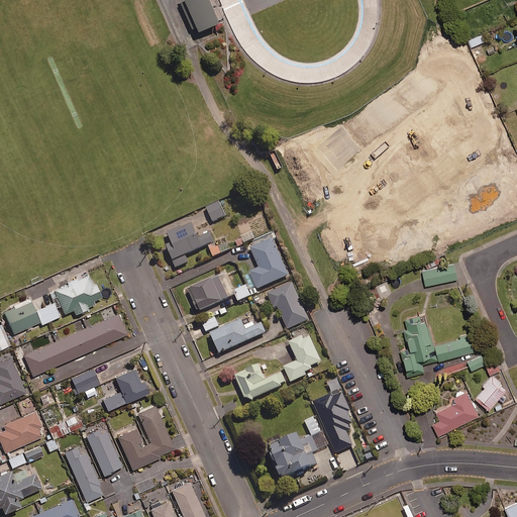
[(220,26),(208,0),(183,0),(185,2),(181,3),(193,31),(196,29),(199,35),(220,26)]
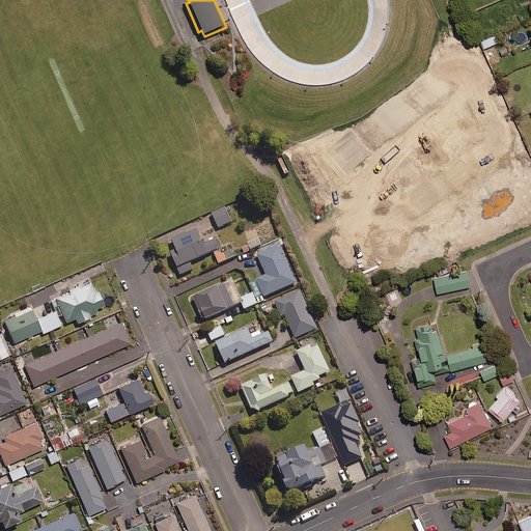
[(499,43),(496,35),(480,42),(483,49),(499,43)]
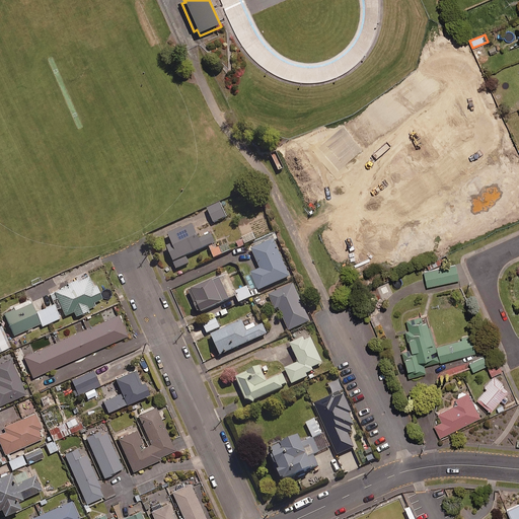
[(221,205),(209,211),(215,225),(228,219),(221,205)]
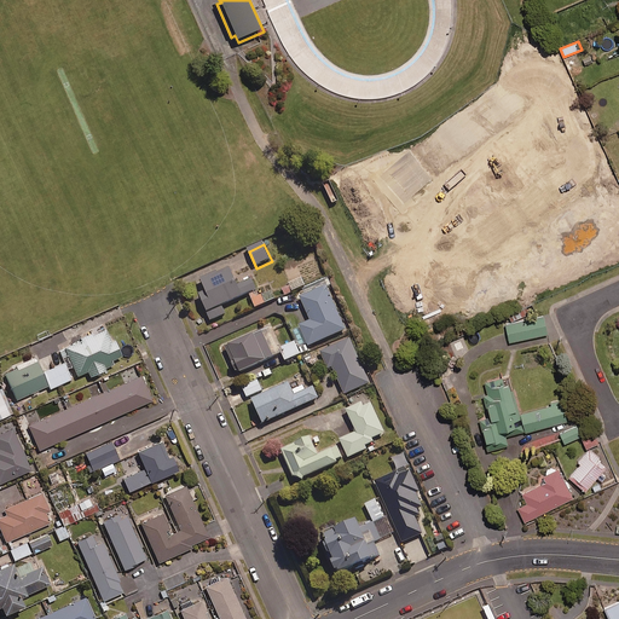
[(232,270),(203,282),(209,295),(202,299),(213,323),(227,317),(224,310),(244,301),(244,300),(259,293),(254,282),(239,288),(232,270)]
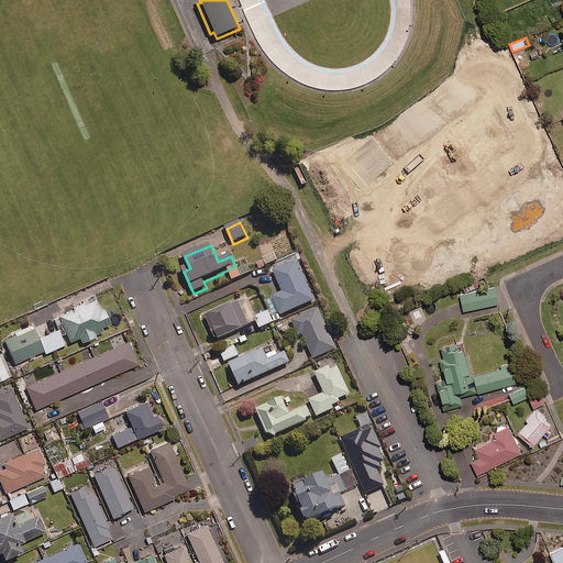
[(275,254),(264,258),(265,260),(257,263),(260,268),(278,262),(275,254)]
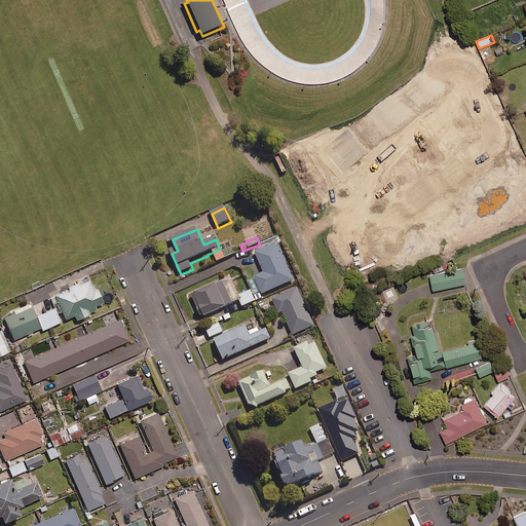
[(279,243),(256,254),(265,274),(256,278),(263,297),(296,283),(279,243)]
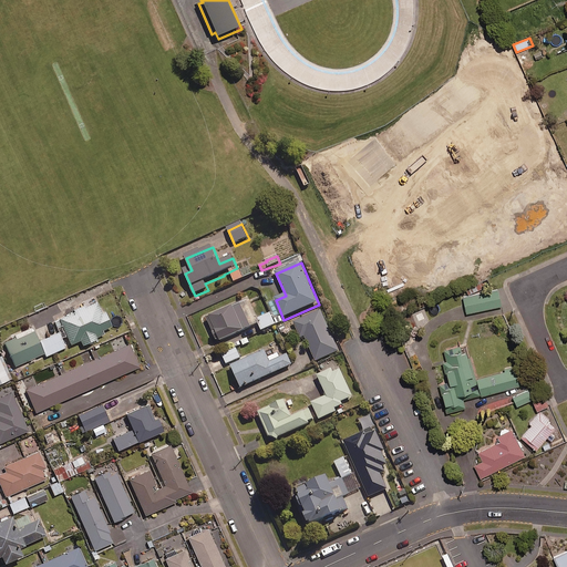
[(497,287),(462,295),(465,311),(501,303),(497,287)]
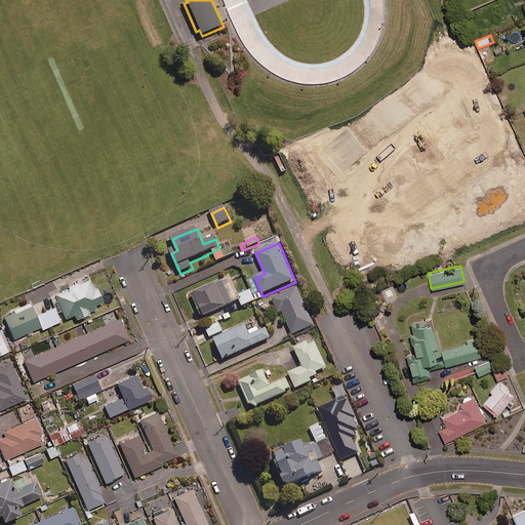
[(90,282),(55,297),(67,321),(75,317),(78,322),(91,316),(89,312),(105,305),(98,291),(95,292),(90,282)]
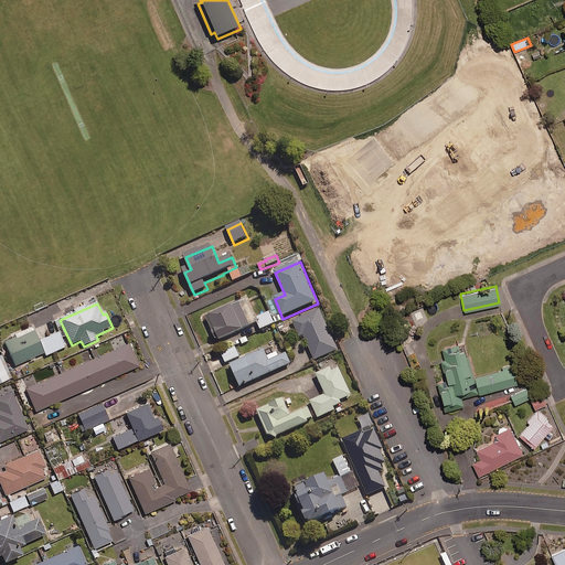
[(234,307),(211,318),(216,331),(216,332),(221,343),(245,332),(234,307)]
